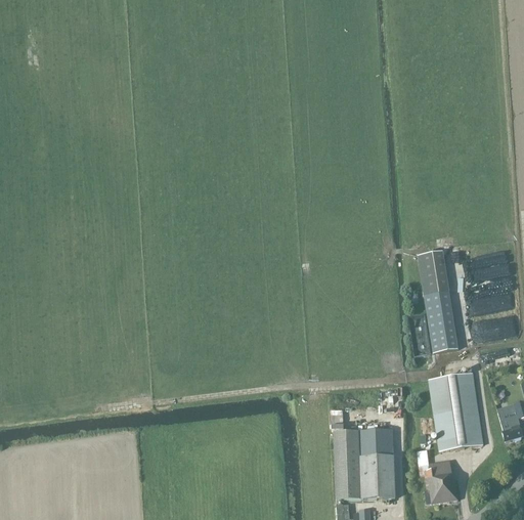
[(441,250),(418,254),(424,294),(424,295),(448,291),(441,250)]
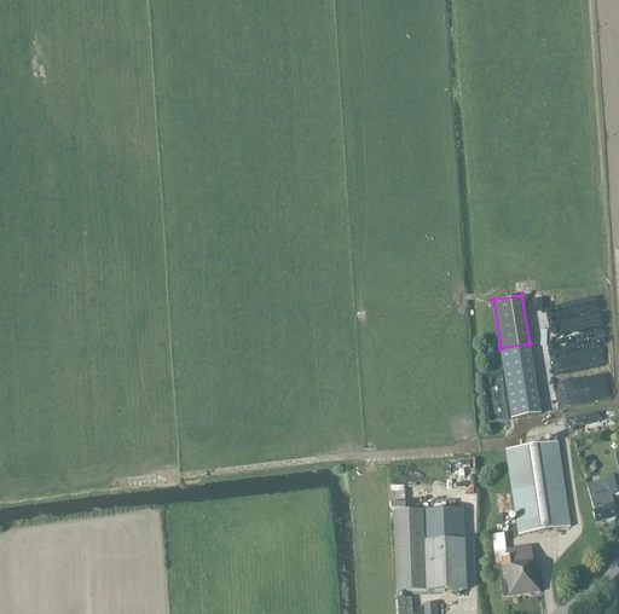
[(566,297),(567,308),(579,307),(578,296),(566,297)]
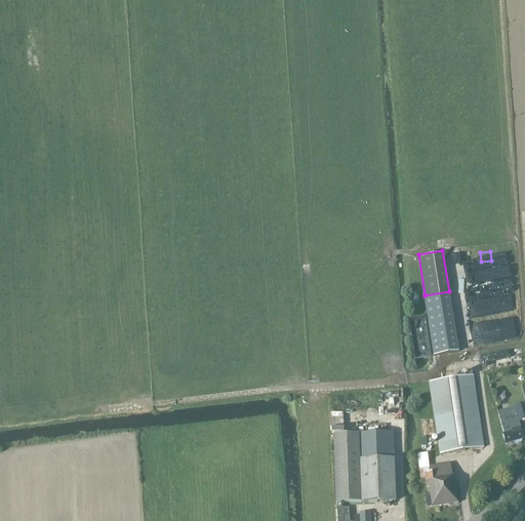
[(498,263),(480,265),(482,276),(500,274),(498,263)]
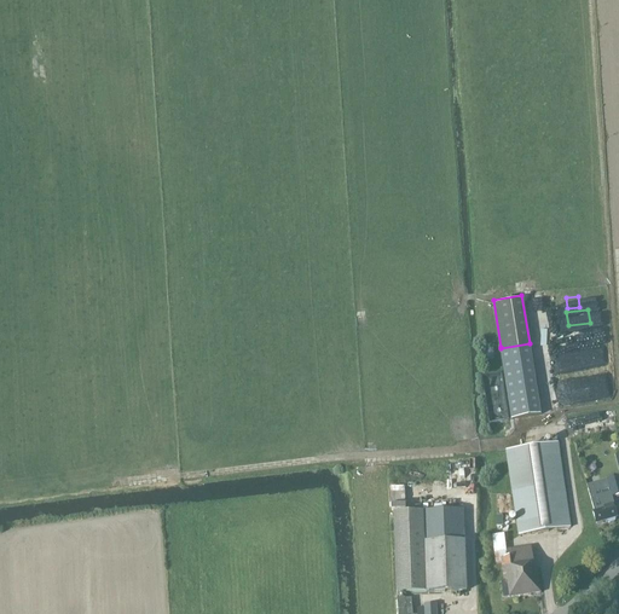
[(536,382),(507,386),(512,415),(539,410),(536,382)]
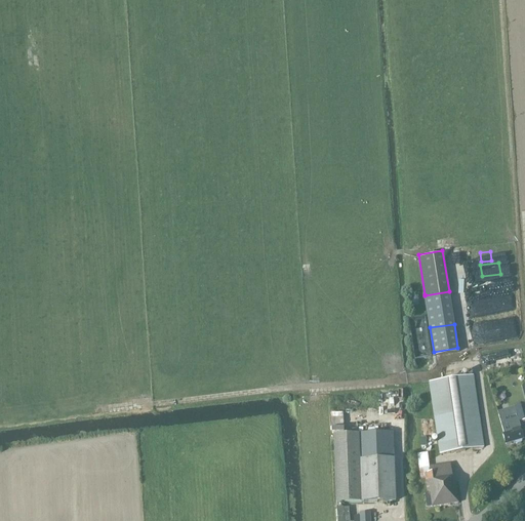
[(432,378),(442,450),(483,444),(473,372),(432,378)]
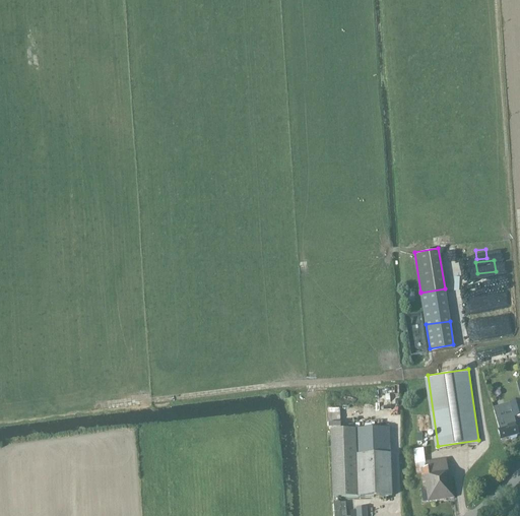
[(377,379),(376,388),(389,388),(389,379),(377,379)]
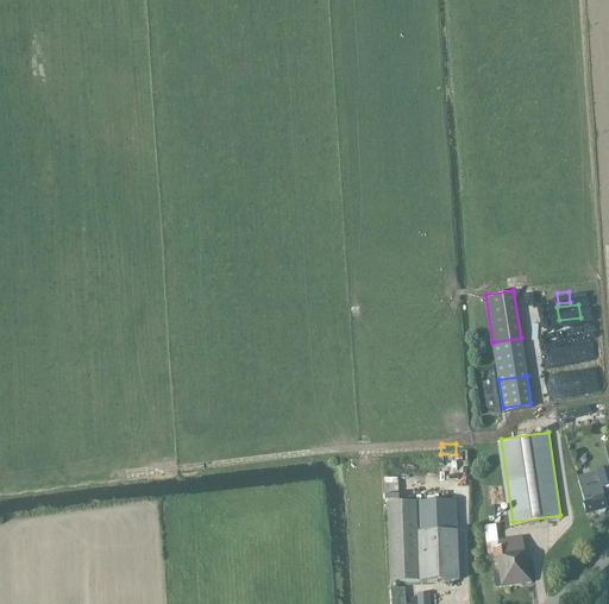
[(586,510),(608,504),(602,485),(608,482),(608,464),(597,469),(597,471),(578,477),(585,498),(583,499),(586,510)]
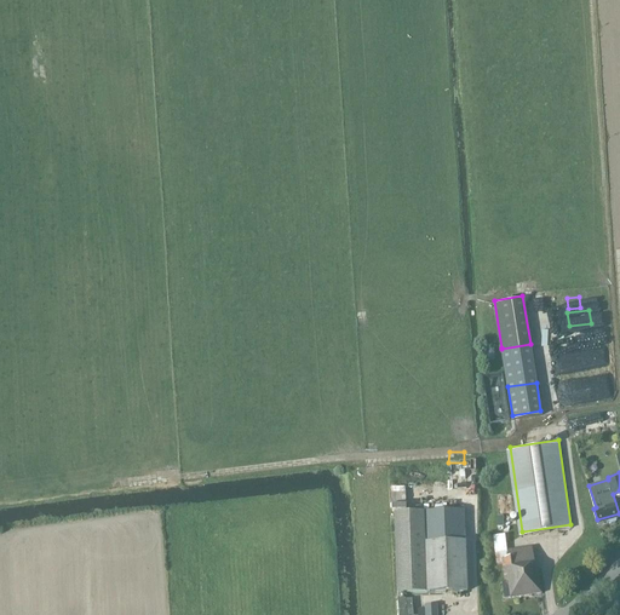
[(468,587),(465,538),(464,506),(424,509),(395,509),(397,590),(428,588),(468,587)]
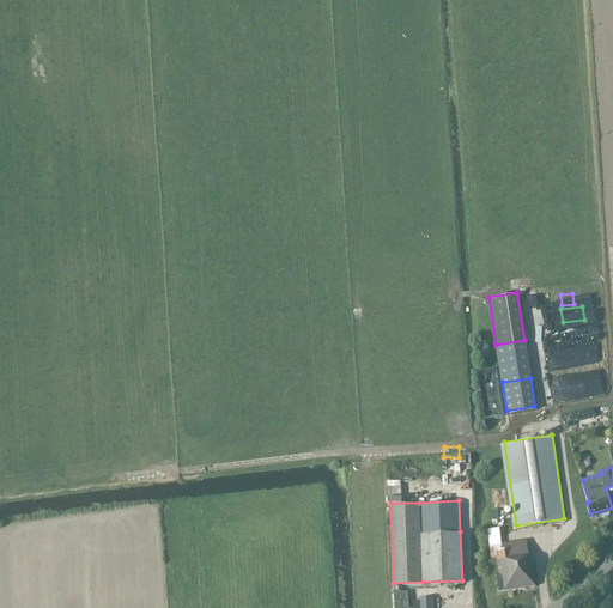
[(499,588),(535,583),(532,559),(529,559),(526,537),(505,540),(507,547),(503,548),(499,526),(487,527),(491,553),(497,553),(499,570),(497,571),(499,588)]
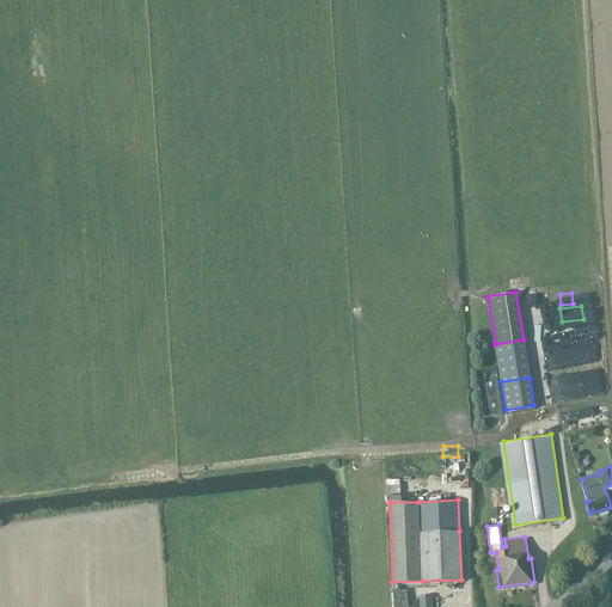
[(432,606),(432,593),(420,594),(420,606),(432,606)]
